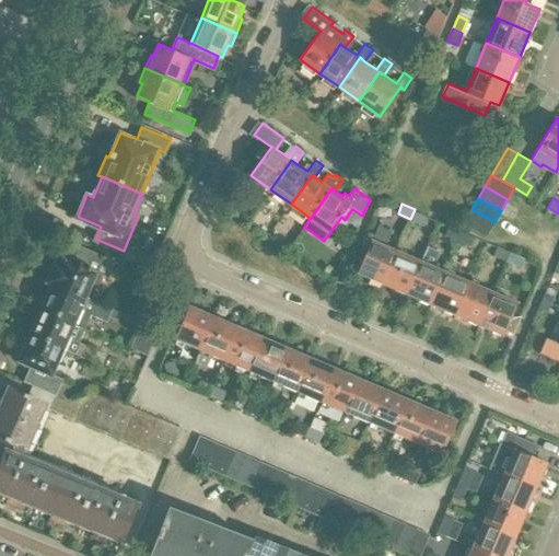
[(415,209),(410,219),(423,223),(427,215),(415,209)]
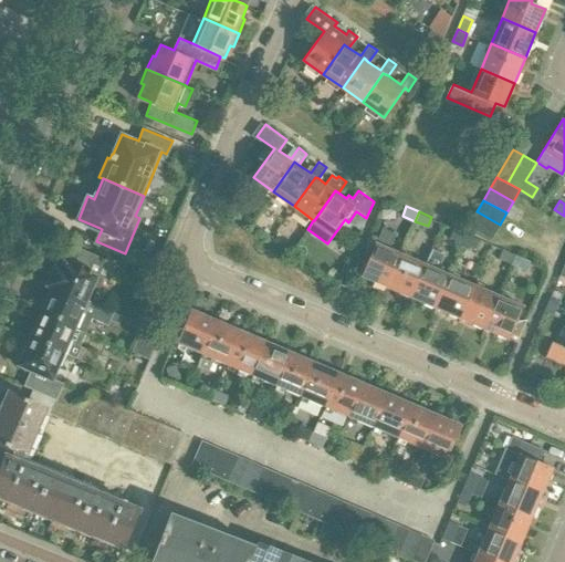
[(469,224),(492,238),(500,225),(477,211),(469,224)]
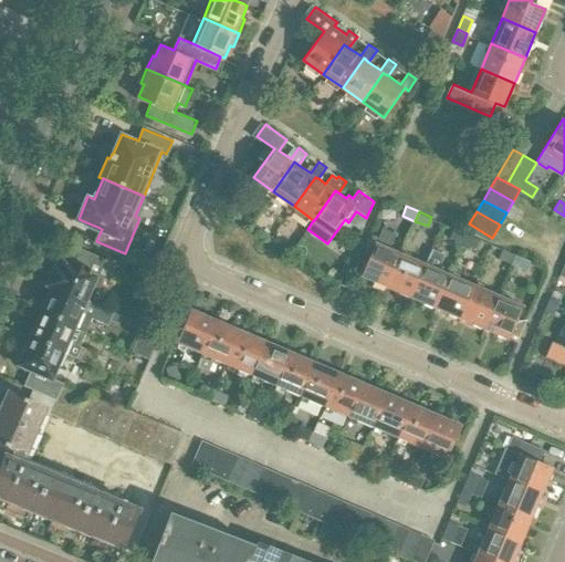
[(377,242),(376,241),(362,276),(387,285),(401,252),(390,248),(397,232),(384,227),(377,242)]
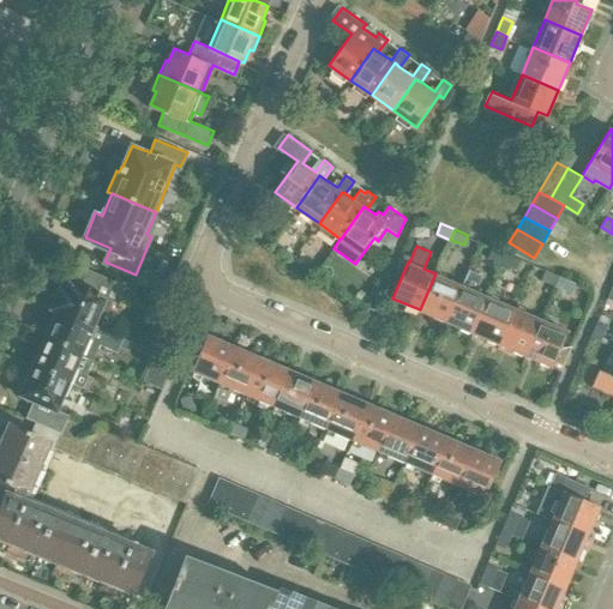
[(504,261),(508,252),(493,246),(490,255),(504,261)]
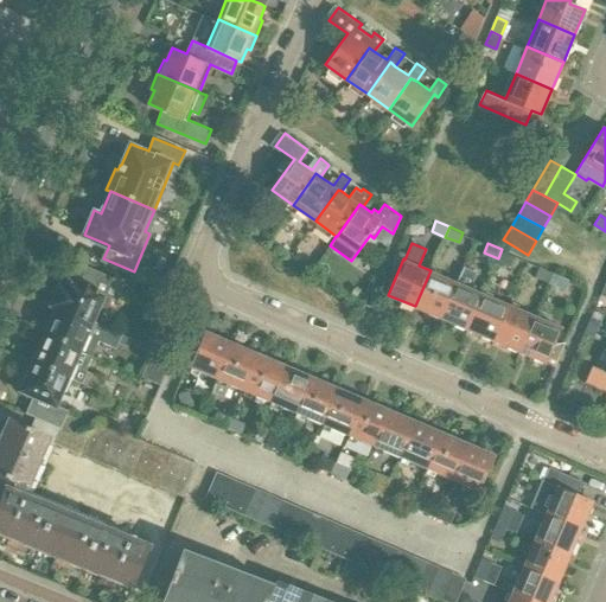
[(502,249),(498,258),(511,264),(515,255),(502,249)]
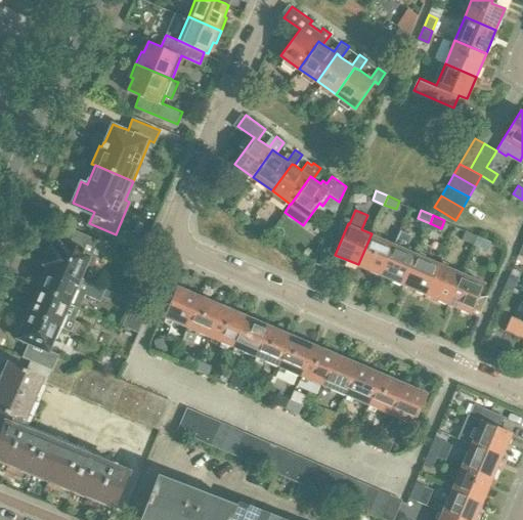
[(56,249),(51,247),(45,262),(82,277),(87,266),(92,268),(96,257),(102,259),(109,243),(76,228),(69,244),(66,243),(66,245),(59,242),(56,249)]
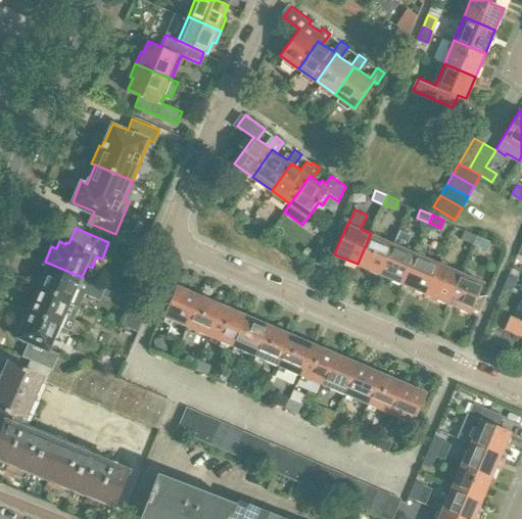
[(392,242),(393,242),(381,274),(404,283),(417,252),(405,247),(411,233),(398,228),(392,242)]
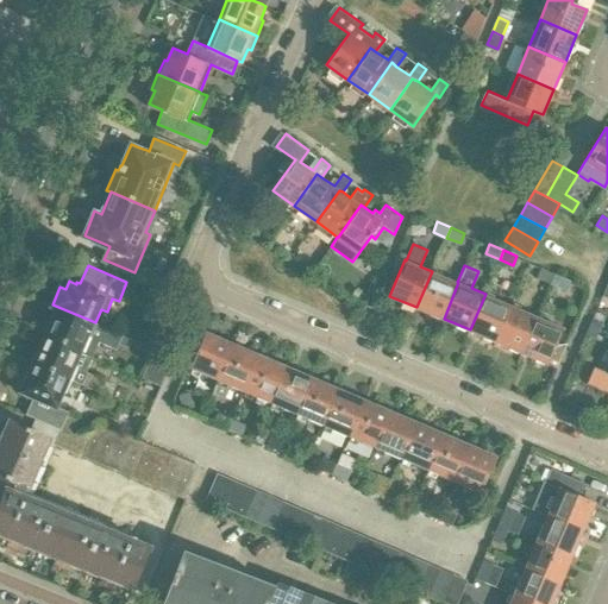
[(552,283),(557,272),(543,266),(538,276),(552,283)]
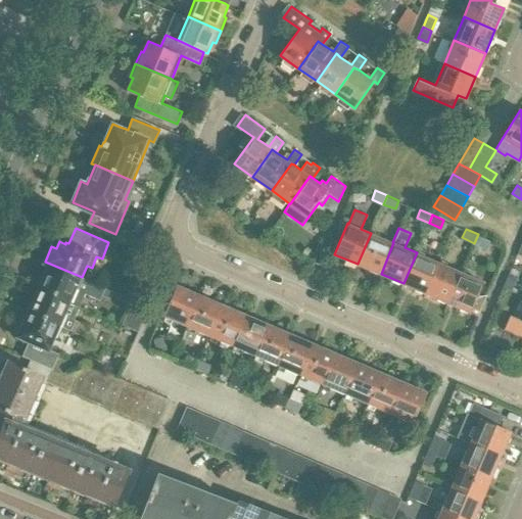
[(392,242),(371,233),(358,264),(381,274),(393,242),(392,242)]
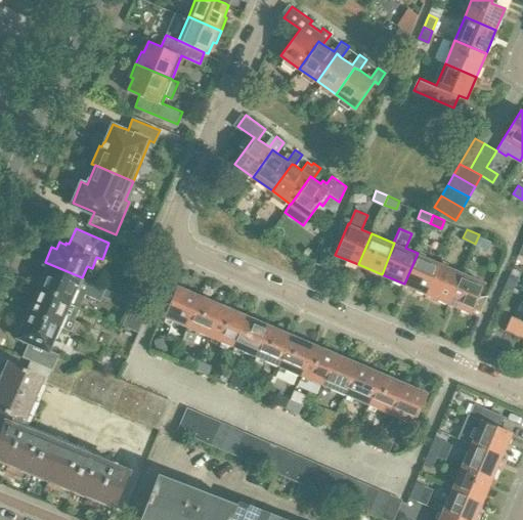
[(479,234),(475,244),(488,249),(491,240),(479,234)]
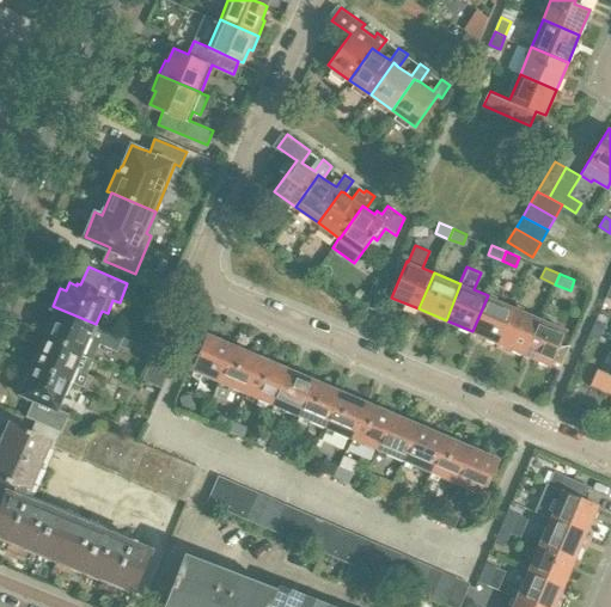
[(499,343),(514,306),(488,295),(472,331),(499,343)]
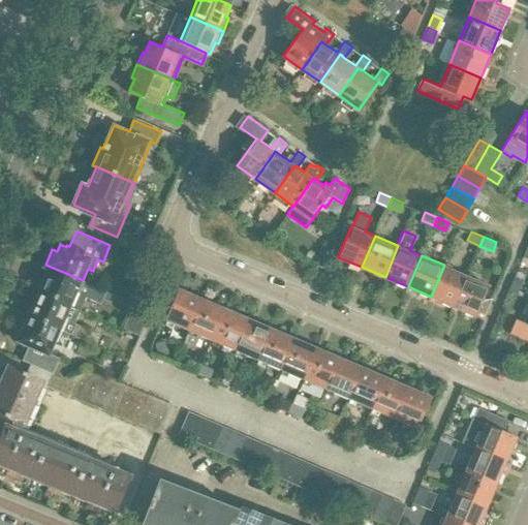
[(45,265),(50,267),(40,290),(82,308),(88,292),(103,298),(107,289),(83,280),(45,265)]
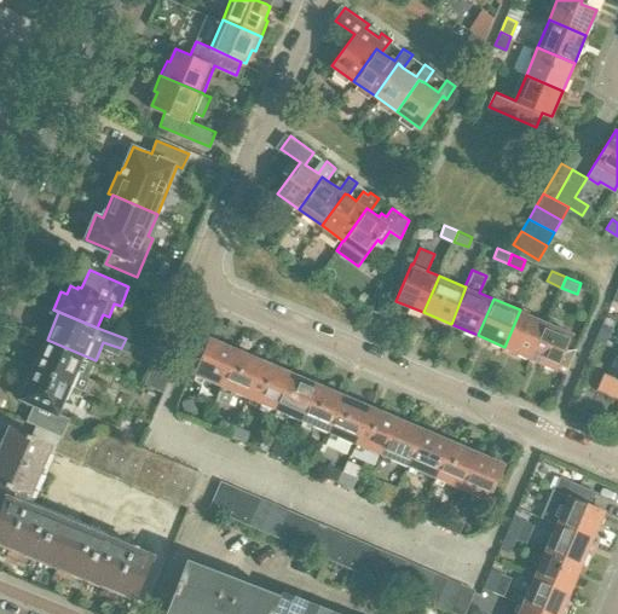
[(531,358),(547,322),(520,310),(504,347),(531,358)]
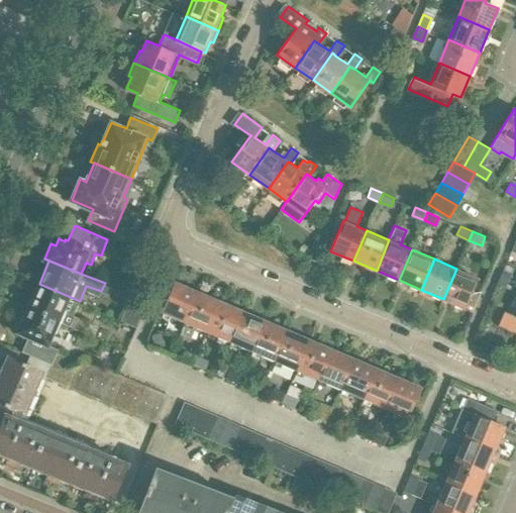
[(466,309),(479,278),(456,269),(443,299),(466,309)]
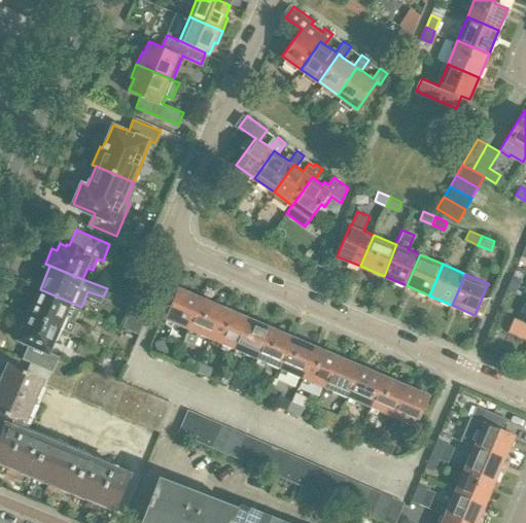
[(513,275),(507,287),(517,291),(522,279),(513,275)]
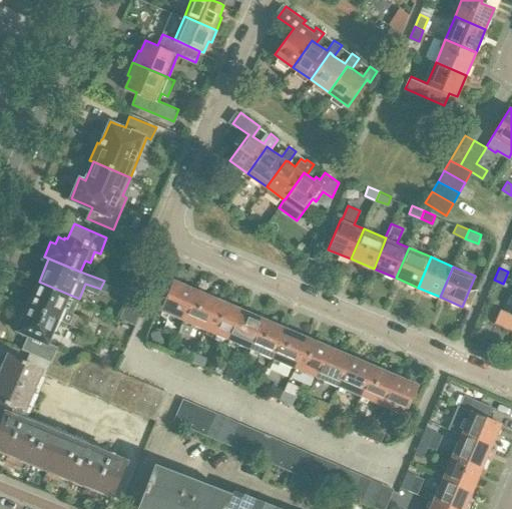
[(161,310),(182,319),(183,319),(196,289),(174,279),(161,310)]
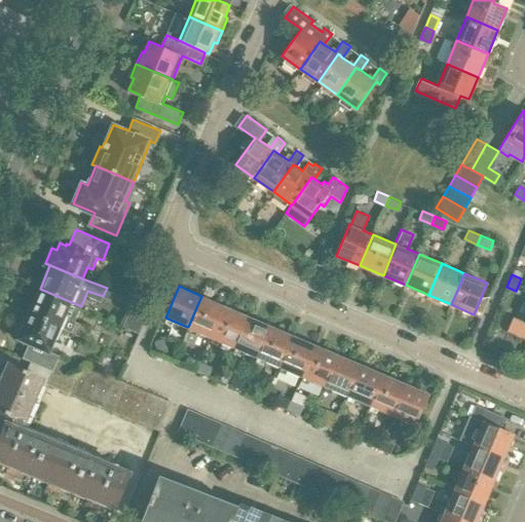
[(40,289),(30,312),(62,327),(83,336),(87,325),(75,320),(81,306),(40,289)]
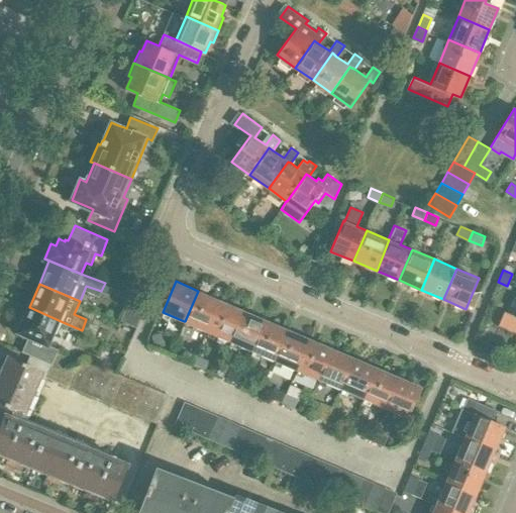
[(185,321),(184,321),(178,335),(190,339),(196,326),(207,331),(220,300),(198,291),(185,321)]
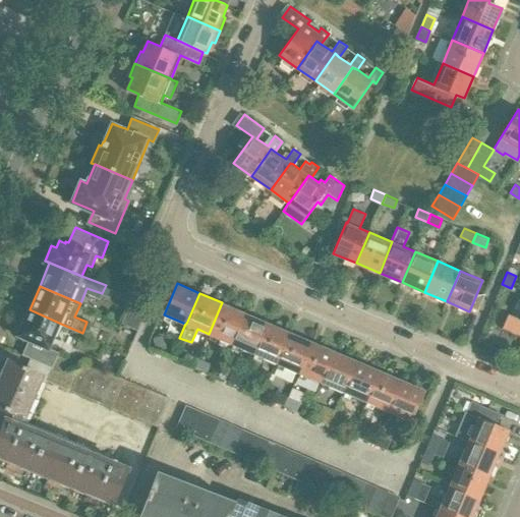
[(232,343),(245,312),(222,302),(209,334),(232,343)]
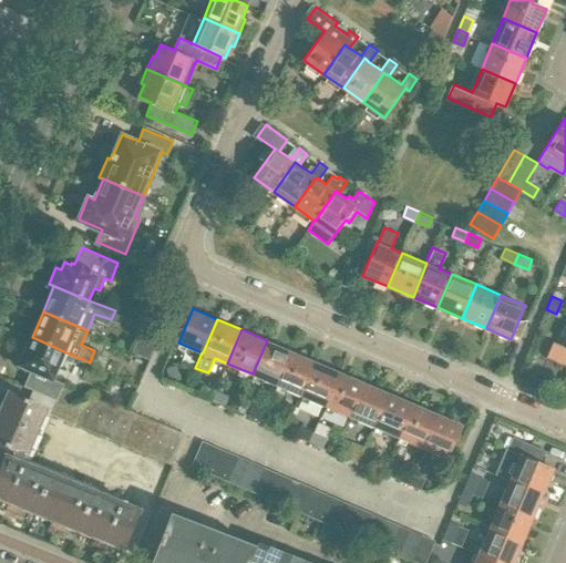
[(31,369),(24,385),(55,398),(58,399),(64,382),(55,379),(67,352),(32,337),(21,364),(31,369)]
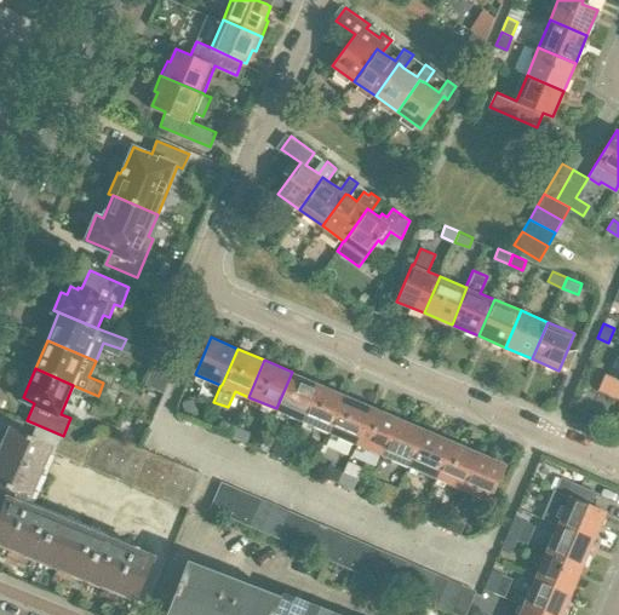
[(302,419),(317,383),(292,372),(276,408),(302,419)]
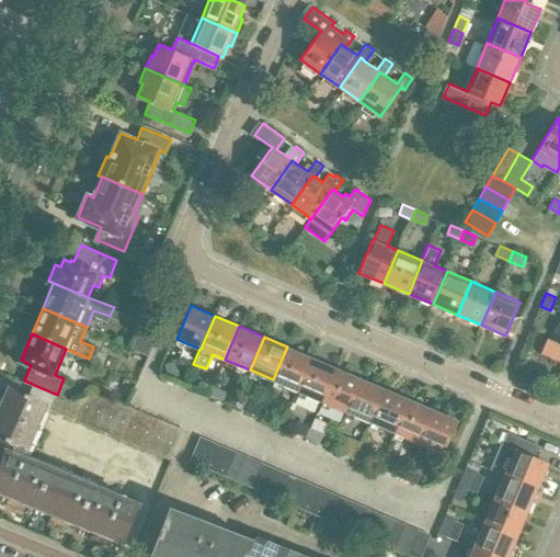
[(559,343),(546,337),(539,350),(559,359),(559,343)]
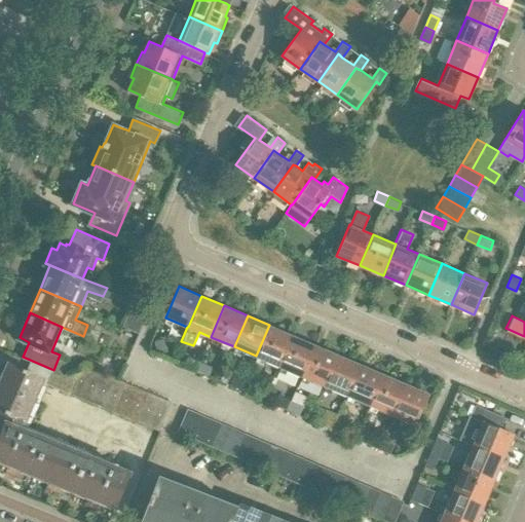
[(278,366),(293,335),(269,325),(256,356),(278,366)]
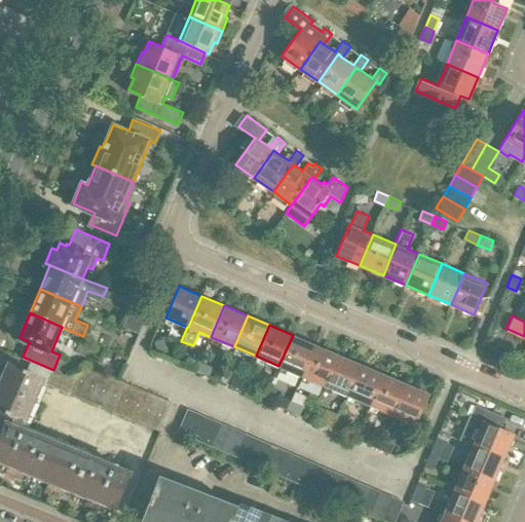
[(293,335),(278,366),(302,376),(315,344),(293,335)]
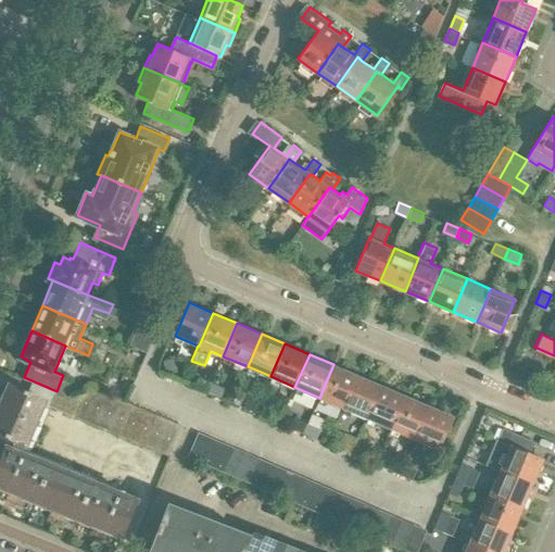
[(164,361),(168,374),(178,369),(173,356),(164,361)]
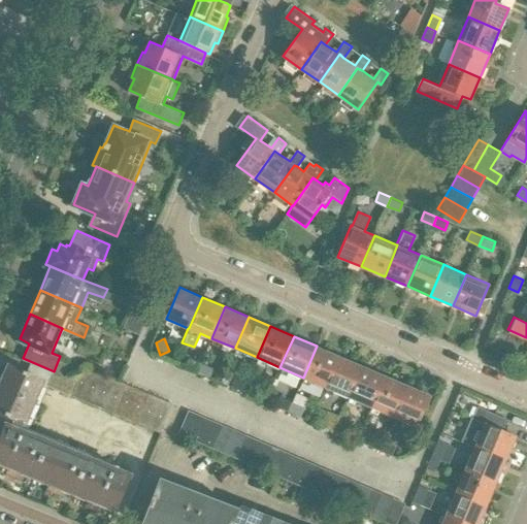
[(317,346),(303,378),(325,387),(337,355),(317,346)]
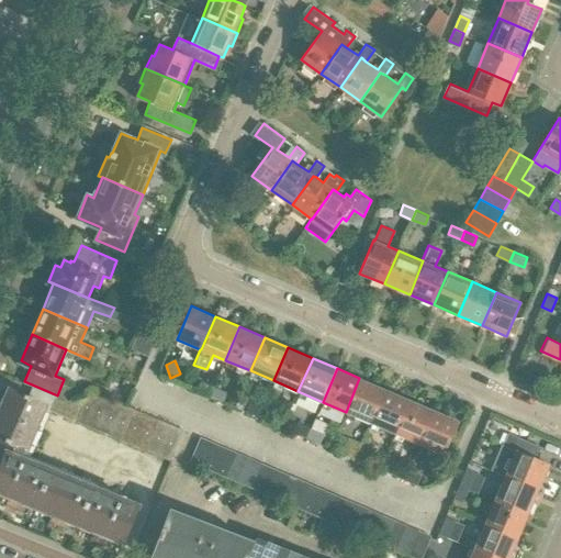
[(359,378),(346,412),(371,422),(384,389),(359,378)]
